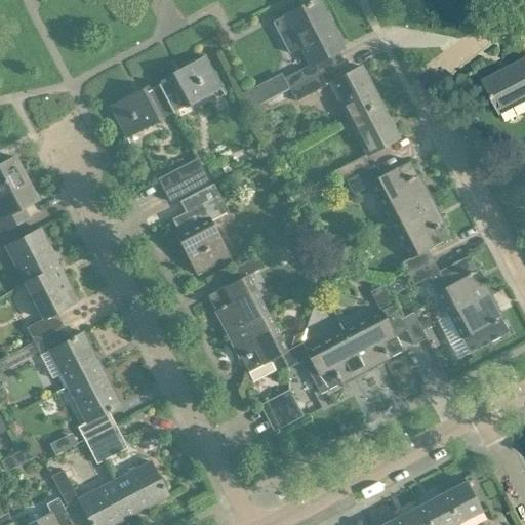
[(342,48),(317,0),(314,0),(285,14),(311,65),(284,78),(287,84),(290,89),(320,74),(315,63),(342,48)]
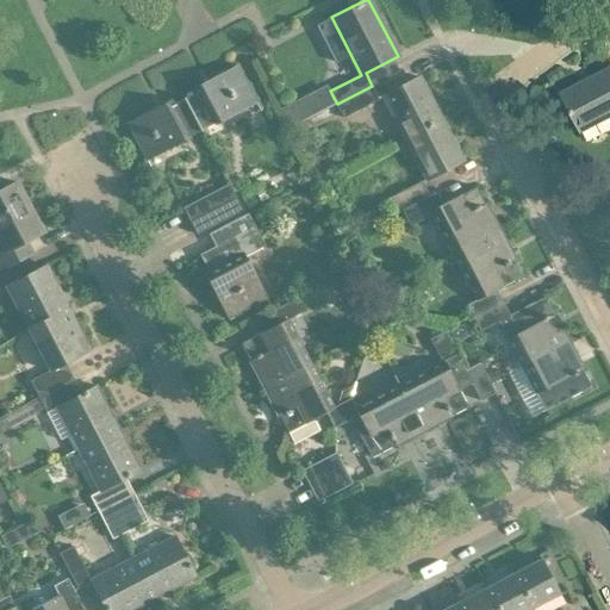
[(238,66),(210,80),(212,85),(185,99),(201,130),(256,101),(238,66)]
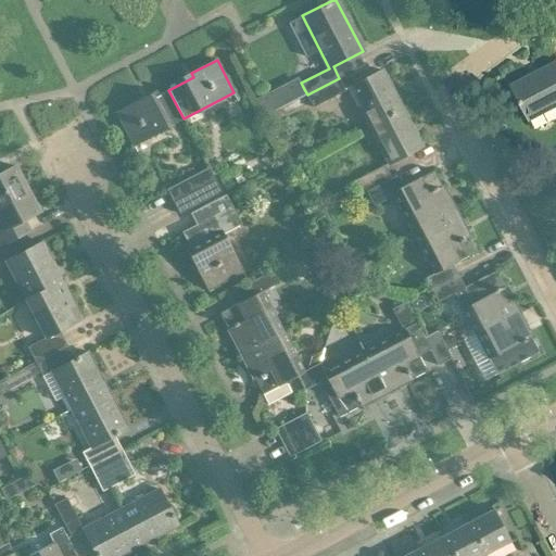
[(555,61),(510,85),(510,84),(509,85),(528,119),(555,104),(555,61)]
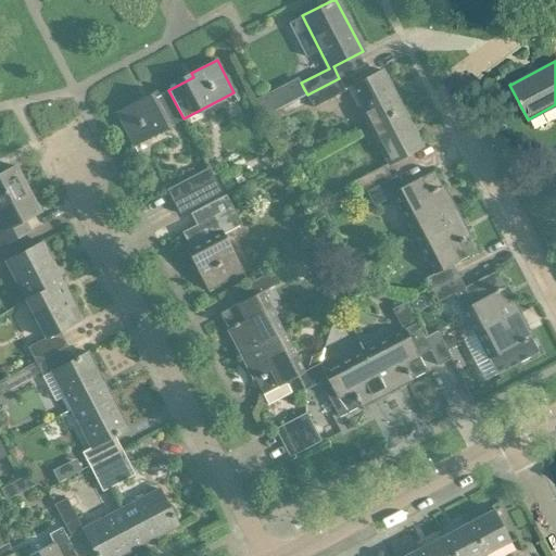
[(402,109),(382,70),(350,87),(369,125),(402,109)]
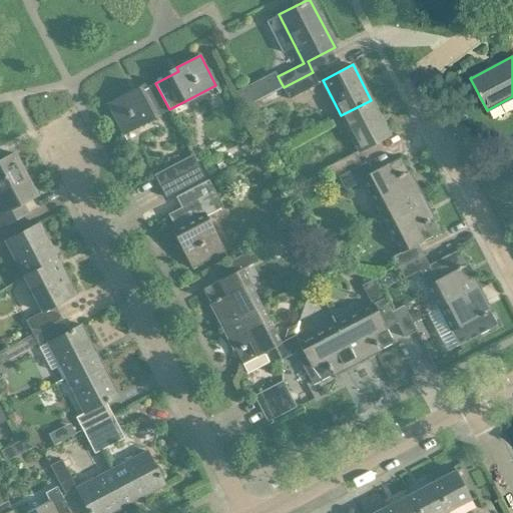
[(319,83),(313,72),(284,87),(289,98),(319,83)]
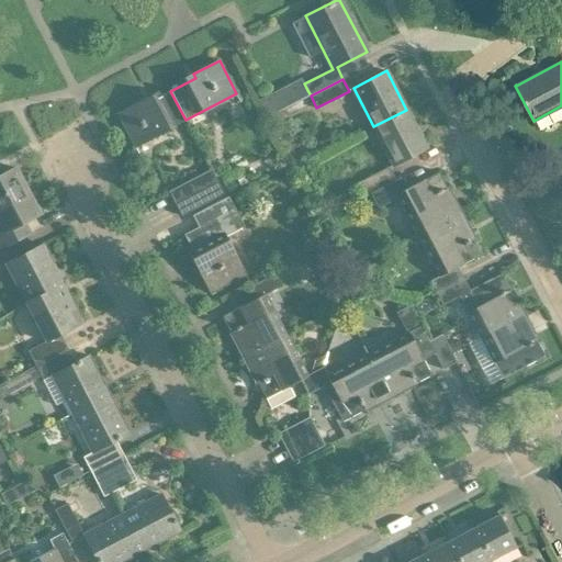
[(290,85),(259,100),(268,117),(311,96),(307,90),(296,96),(290,85)]
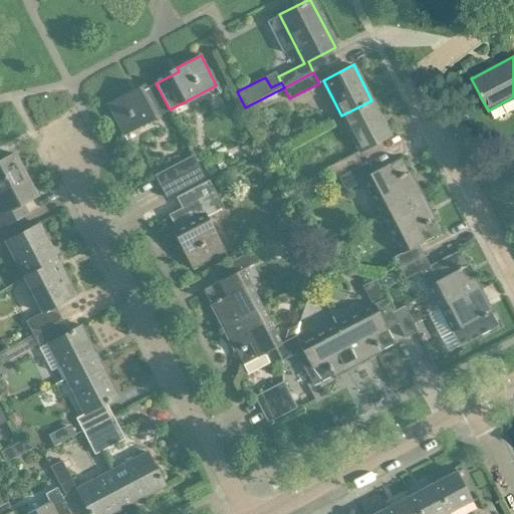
[(133,95),(131,91),(107,104),(122,134),(170,109),(156,83),(133,95)]
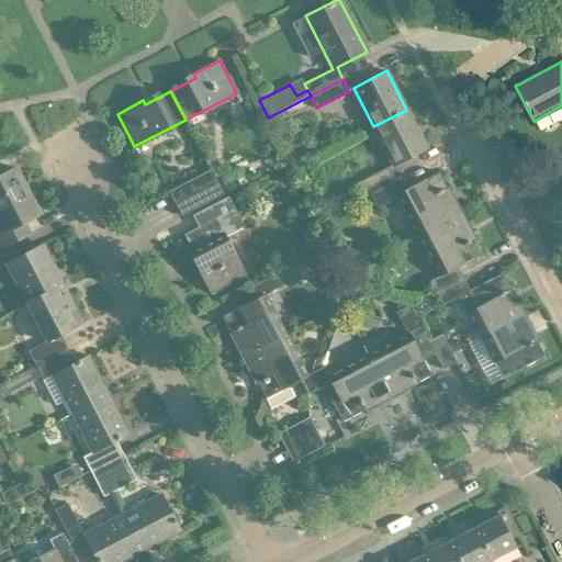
[(427,148),(406,110),(373,126),(394,166),(427,148)]
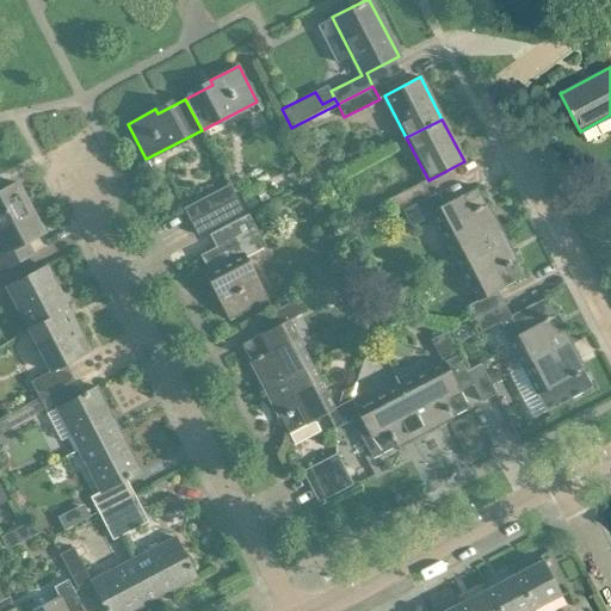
[(402,210),(430,195),(424,181),(388,201),(395,214),(402,210)]
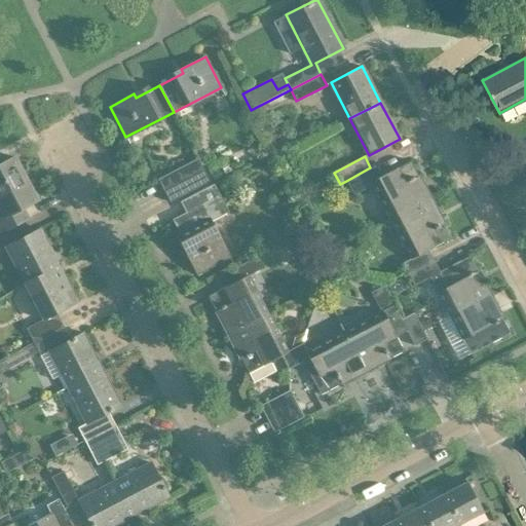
[(37,200),(14,157),(0,164),(0,233),(30,218),(25,208),(37,200)]
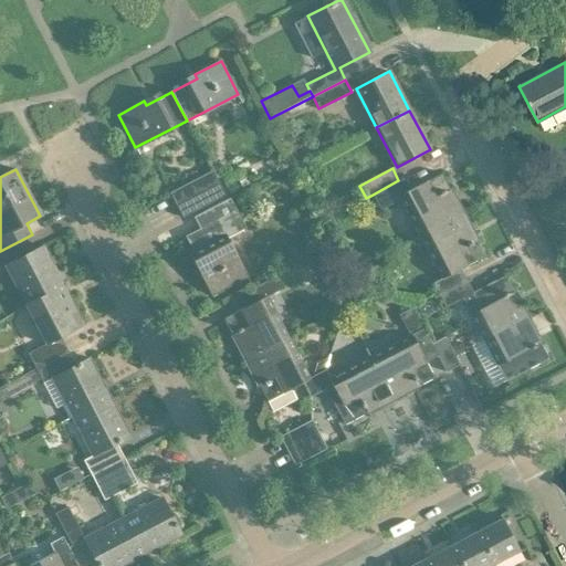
[(213,170),(170,192),(177,205),(220,182),(213,170)]
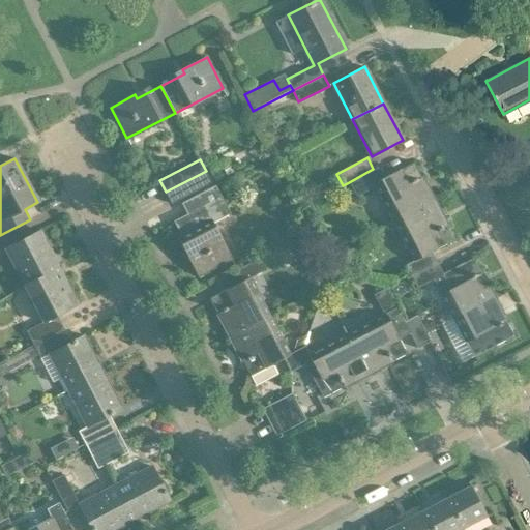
[(376,168),(373,169),(349,182),(357,197),(377,186),(395,223),(435,202),(414,163),(384,178),(378,167),(376,167),(376,168)]
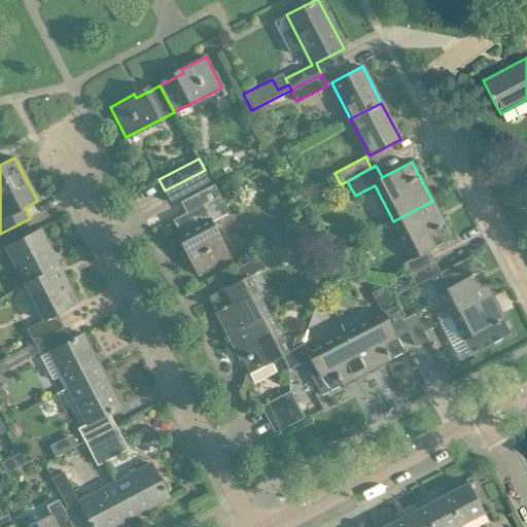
[(205,170),(165,190),(171,203),(210,182),(205,170)]
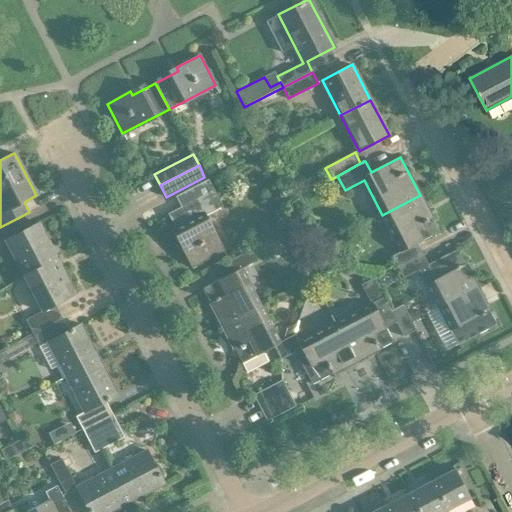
[(181,207),(167,214),(181,240),(179,242),(192,267),(224,250),(206,216),(224,207),(209,178),(175,196),(181,207)]
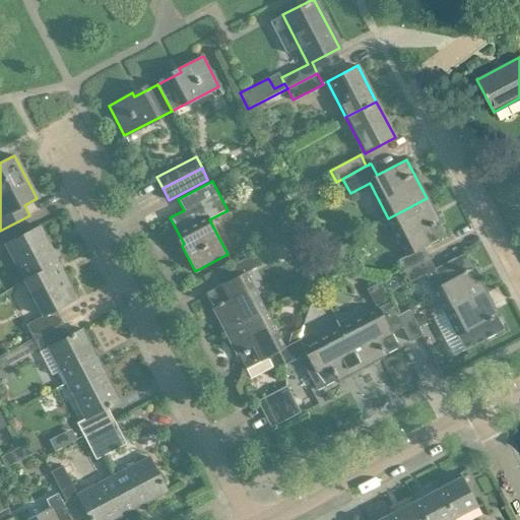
[(446,236),(427,198),(388,218),(407,255),(398,260),(404,271),(430,258),(424,247),(446,236)]
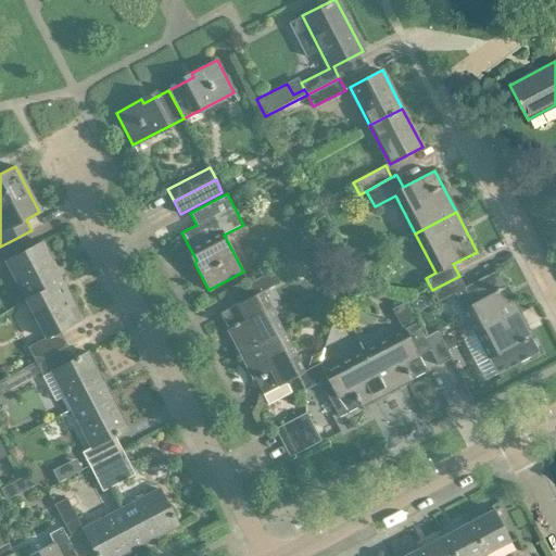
[(63,280),(42,241),(7,261),(27,300),(63,280)]
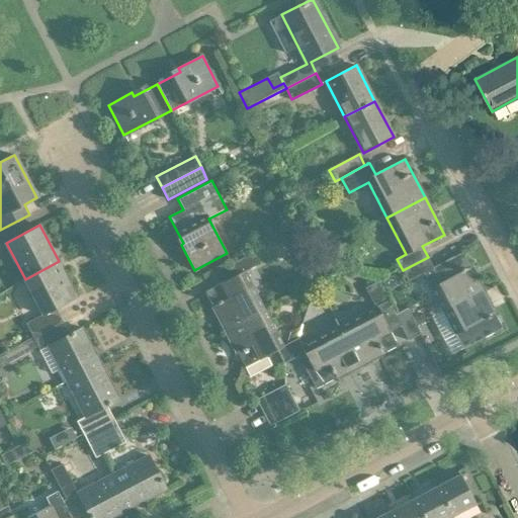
[(235,276),(205,291),(225,330),(264,309),(245,271),(260,263),(255,252),(230,265),(235,276)]
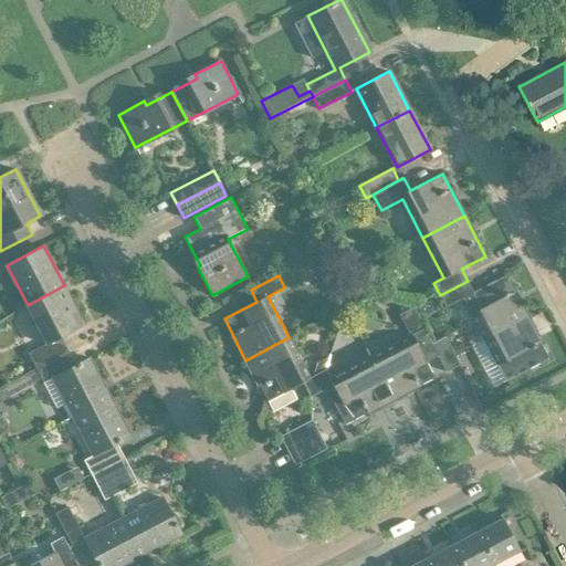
[(468,281),(440,295),(447,307),(463,299),(485,339),(527,317),(505,275),(473,292),(468,281)]
